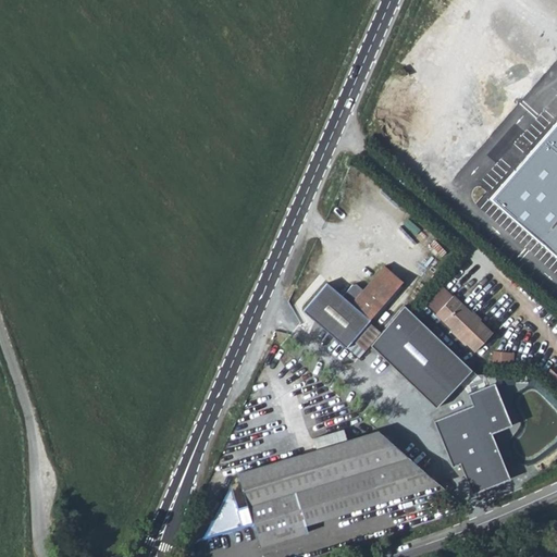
[(345,353),(370,323),(403,285),(384,269),(363,294),(356,288),(353,288),(343,300),(327,286),(302,314),(345,353)]
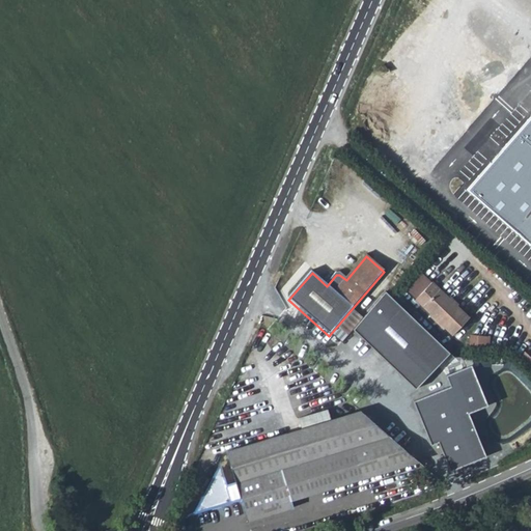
[(415,301),(452,336),(468,318),(430,284),(415,301)]
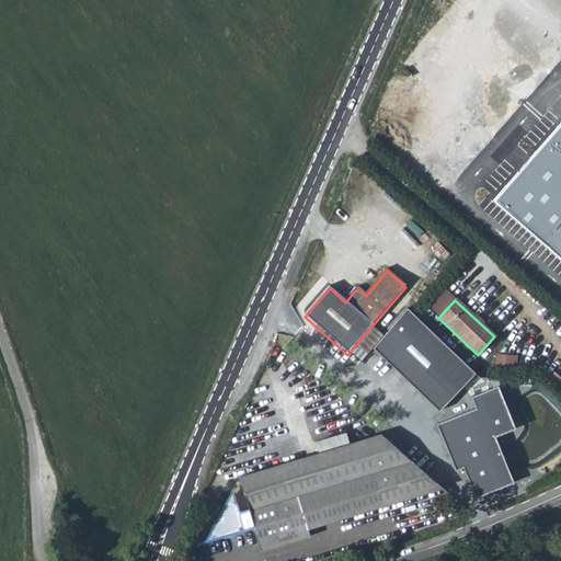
[(409,308),(375,347),(441,411),(476,373),(409,308)]
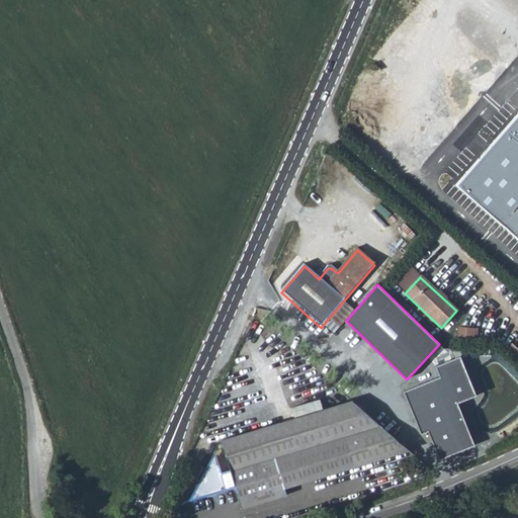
[(459,325),(458,336),(478,337),(479,327),(459,325)]
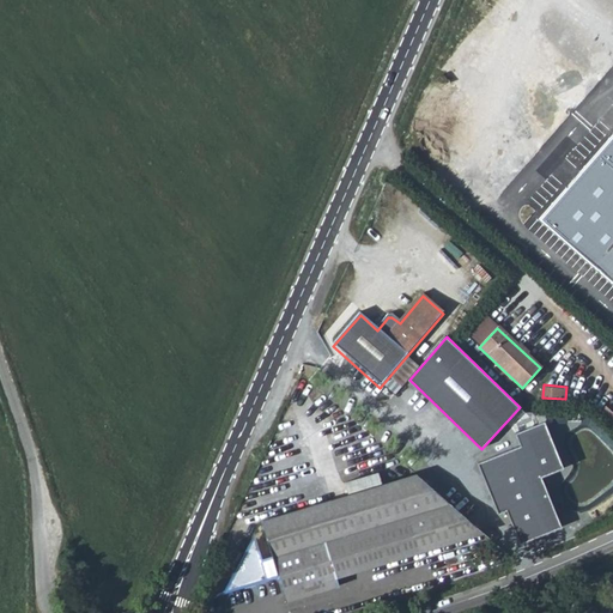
[(266,580),(265,574),(277,569),(279,575),(285,601),(334,586),(332,580),(484,533),(467,517),(416,473),(383,484),(380,472),(345,481),(349,495),(263,520),(273,557),(261,560),(259,551),(249,546),(230,583),(238,587),(266,580)]
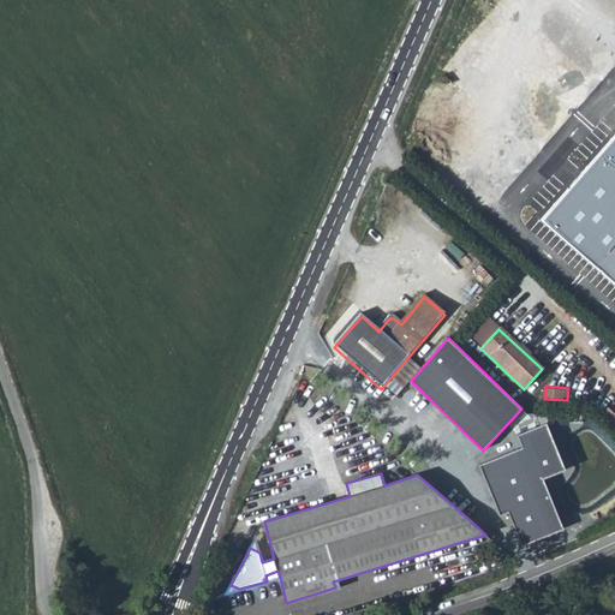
[(453,502),(467,514),(473,507),(460,494),(453,502)]
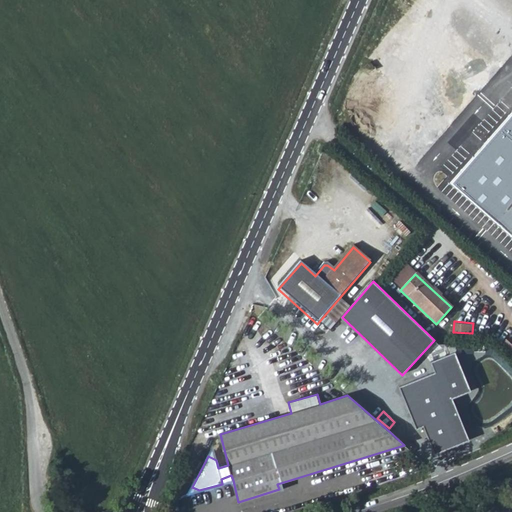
[(390,432),(404,445),(406,446),(412,440),(396,425),(390,432)]
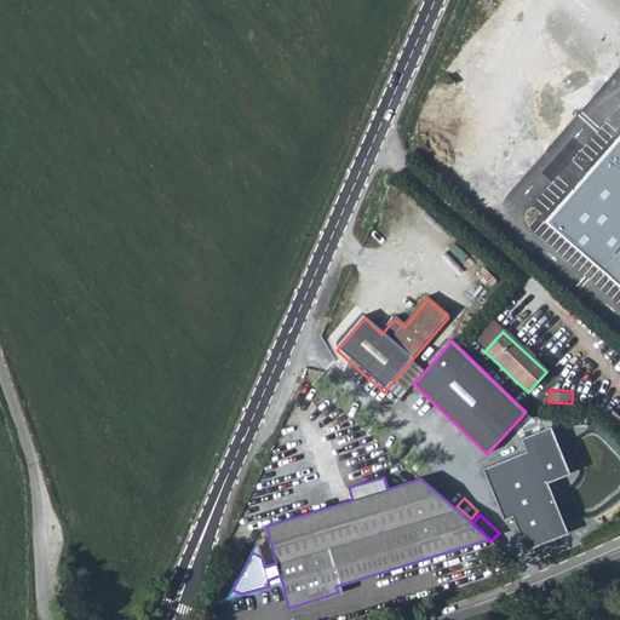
[(504,551),(523,568),(537,563),(512,541),(504,551)]
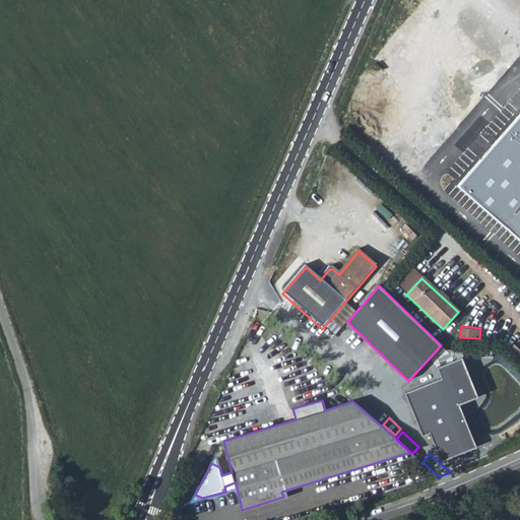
[(225,492),(237,488),(235,482),(224,486),(225,492)]
